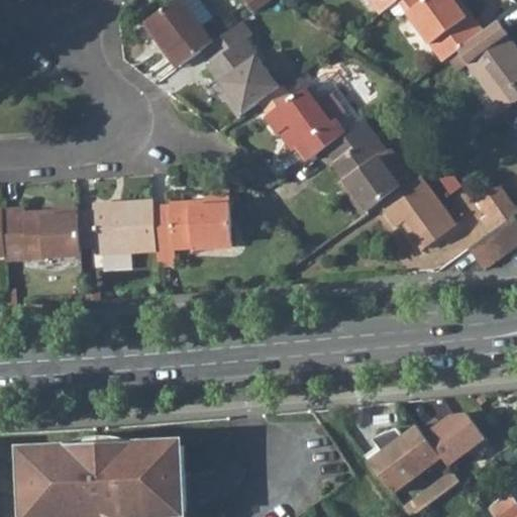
[(182,66),(203,49),(214,41),(202,25),(184,0),(176,0),(146,22),(169,53),(171,50),(182,66)]
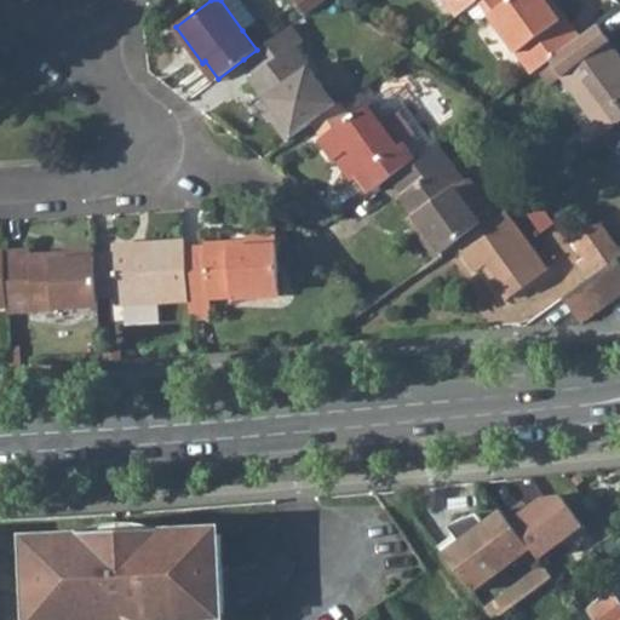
[(220,0),(242,30),(257,21),(241,0),(220,0)]
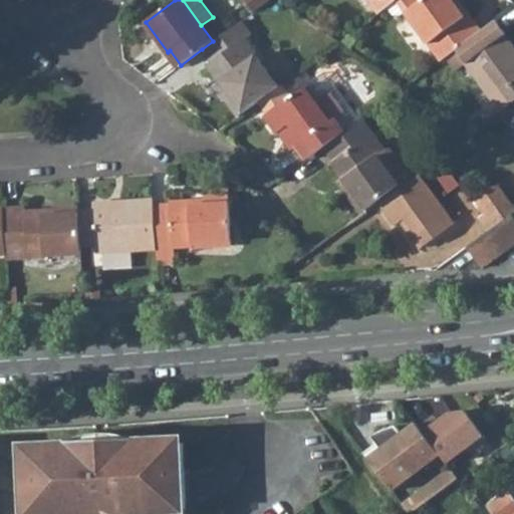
[(244,0),(253,12),(268,0),(244,0)]
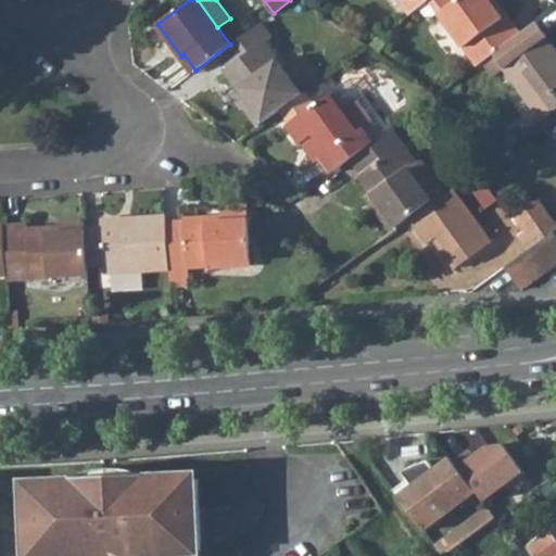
[(400,0),(409,14),(419,7),(428,0),(400,0)]
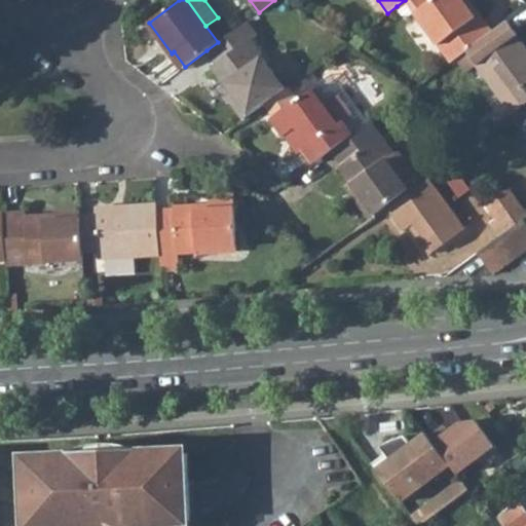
[(451,62),(455,59),(492,32),(483,19),(479,21),(462,0),(405,0),(397,6),(402,13),(407,15),(414,12),(451,62)]
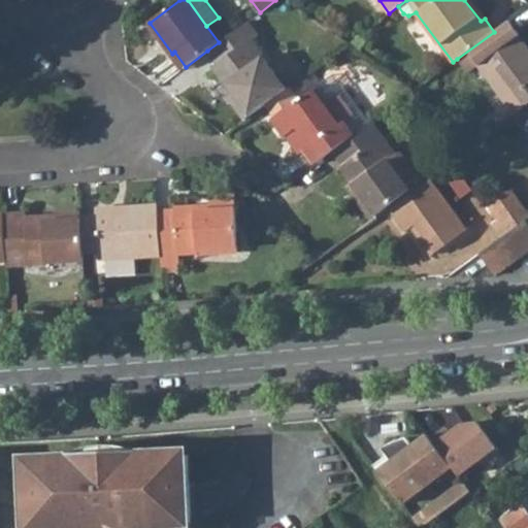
[(464,0),(481,21),(485,19),(470,0),(464,0)]
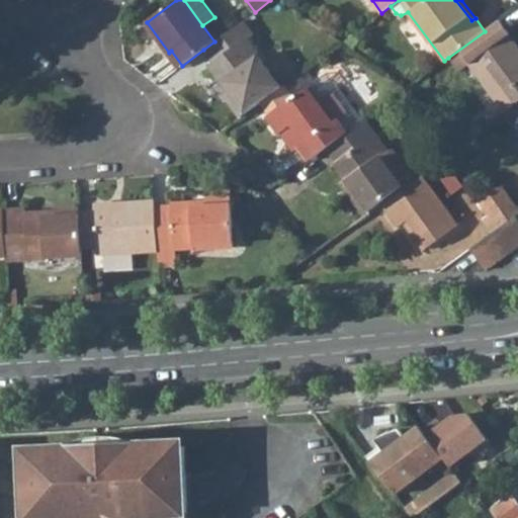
[(505,112),(506,111),(517,102),(517,46),(510,34),(509,35),(500,20),(485,31),(448,58),(458,72),(469,65),(505,112)]
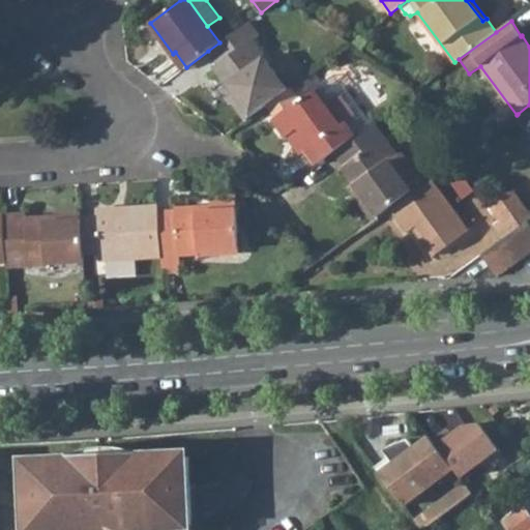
[(245,119),(265,105),(288,89),(253,39),(259,35),(248,22),(219,42),(208,51),(217,63),(213,66),(232,92),(237,98),(233,101),(245,119)]
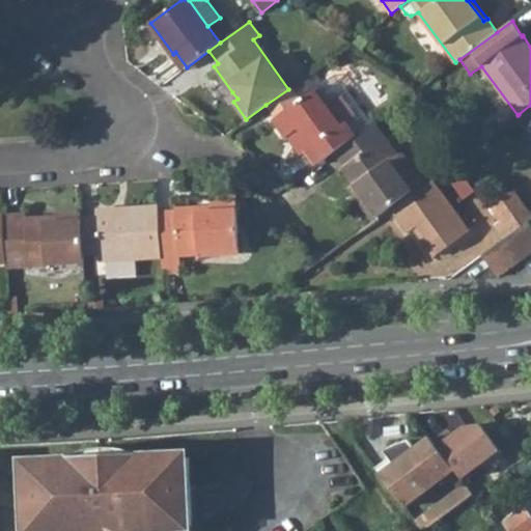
[(171,55),(183,71),(187,67),(175,52),(173,54),(171,55)]
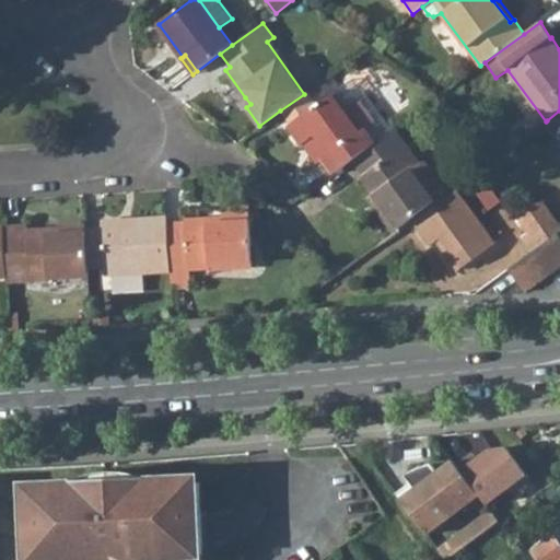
[(363,129),(374,144),(392,131),(352,79),(336,91),(349,109),(359,103),(373,121),(363,129)]
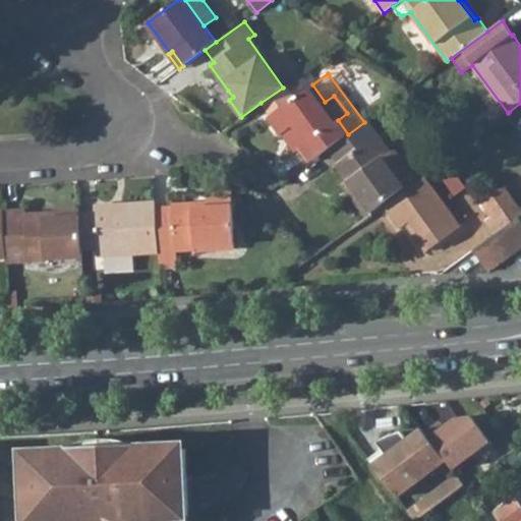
[(310,162),(328,150),(332,147),(348,134),(338,120),(347,113),(334,96),(325,102),(312,84),(291,100),(283,88),(261,103),(270,115),(268,117),(281,135),(287,130),(300,149),(310,162)]
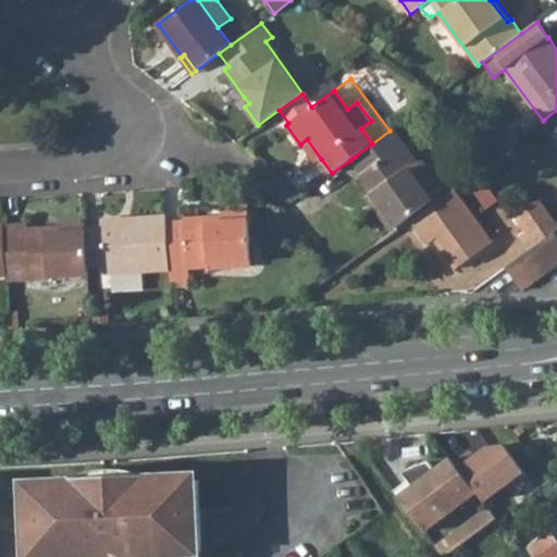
[(239,100),(245,107),(249,103),(244,97),(239,100)]
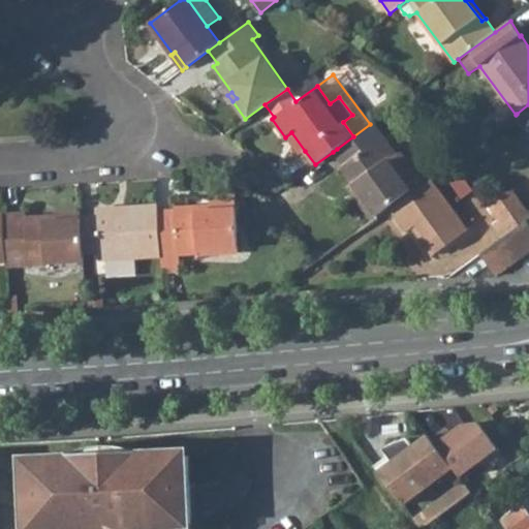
[(528,105),(517,115),(528,135),(528,105)]
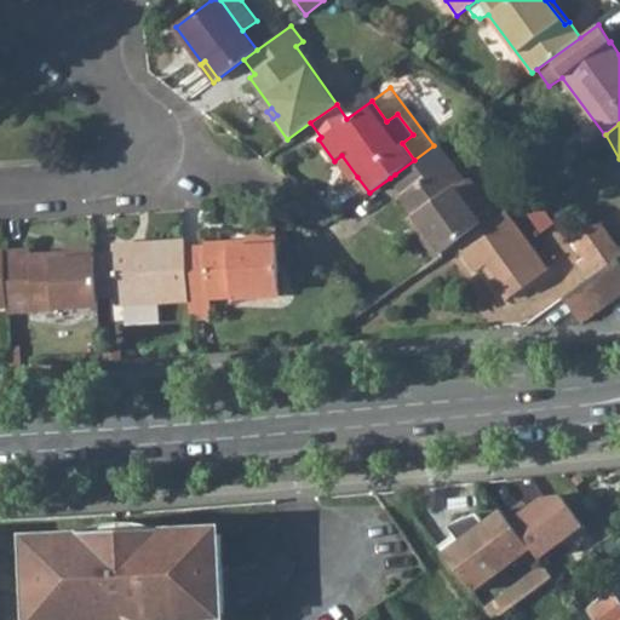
[(441,253),(495,214),(469,178),(465,181),(437,142),(434,145),(414,160),(395,174),(407,191),(402,195),(399,196),(413,217),(441,253)]
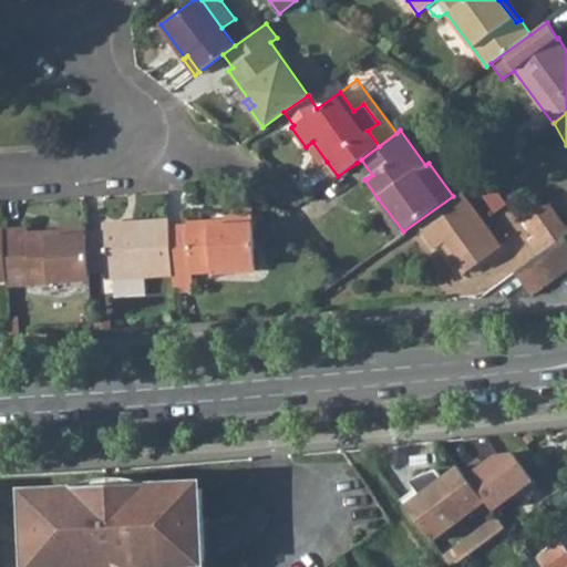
[(306,147),(320,166),(327,162),(312,142),(306,147)]
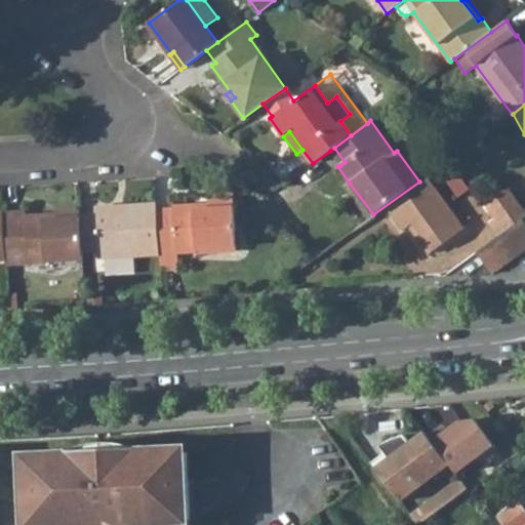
[(330,151),(340,165),(345,162),(334,148),(330,151)]
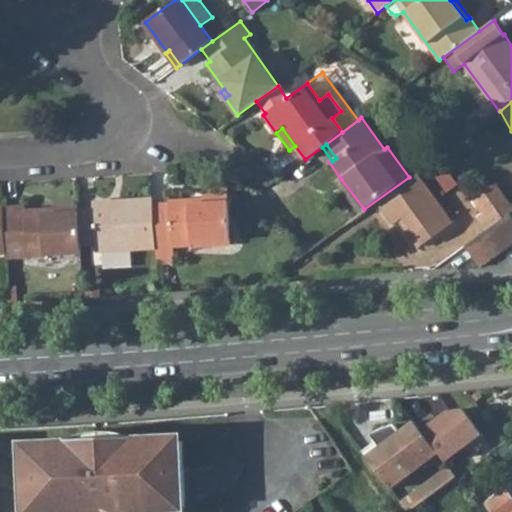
[(431,162),(437,170),(448,162),(442,154),(431,162)]
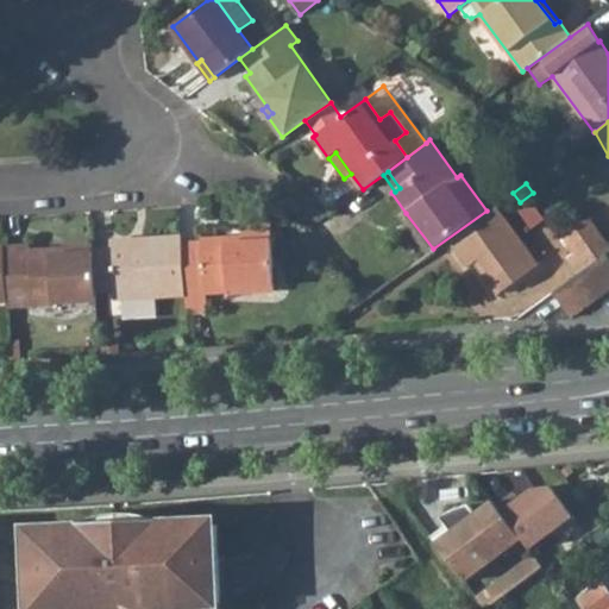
[(469,267),(475,262),(479,259),(502,290),(539,263),(497,206),(450,240),(469,267)]
